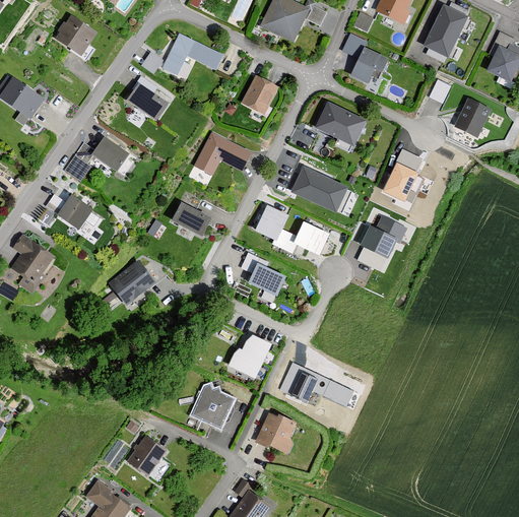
[(310,7),(294,0),(273,0),(260,26),(295,43),(310,7)]
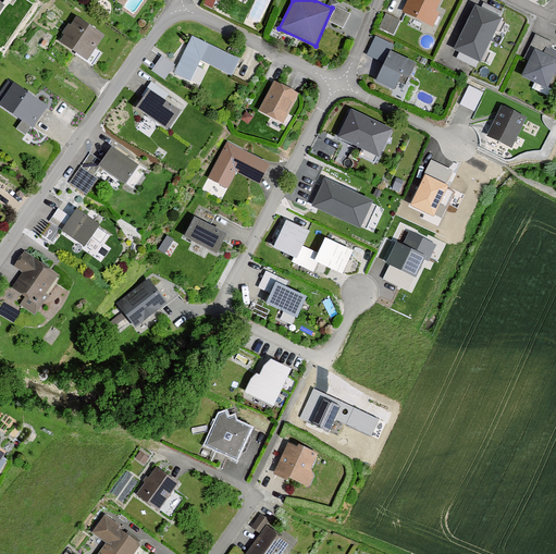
[(409,0),(404,11),(430,24),(442,0),(409,0)]
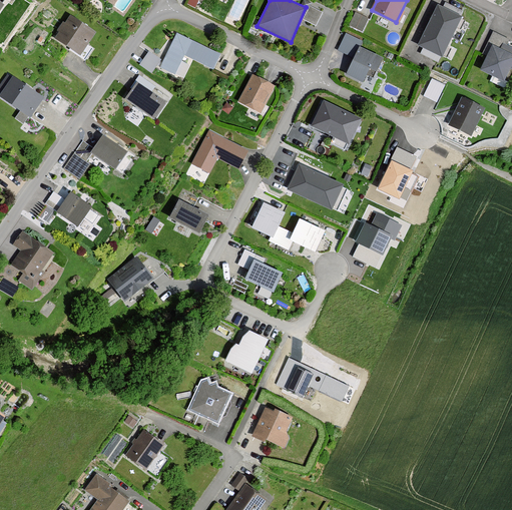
[(466,12),(442,0),(432,21),(456,33),(466,12)]
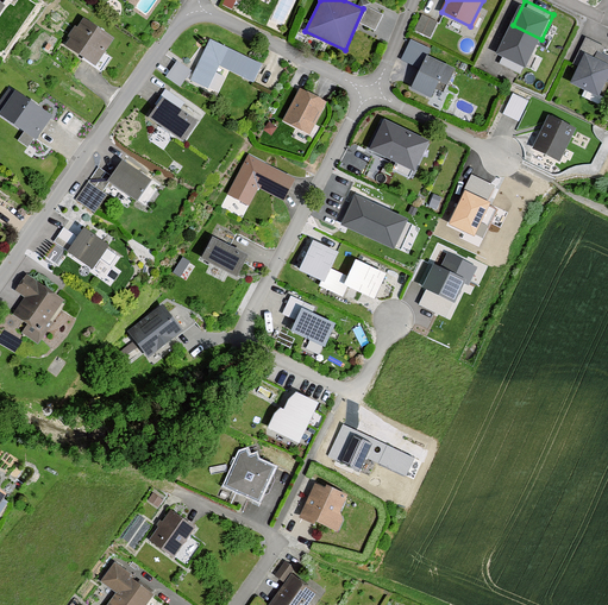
[(438,20),(424,13),(415,29),(431,36),(438,20)]
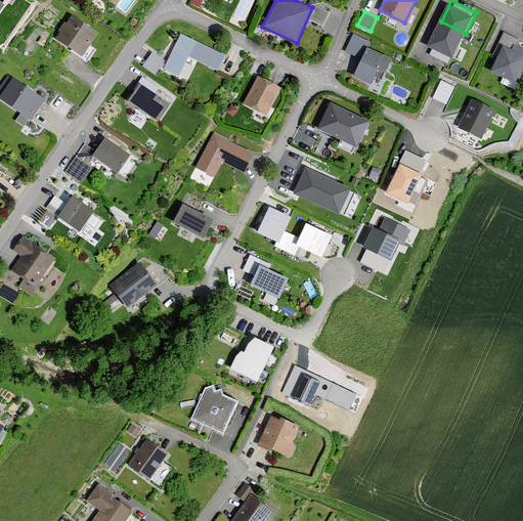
[(97,32),(71,14),(54,40),(81,56),(97,32)]
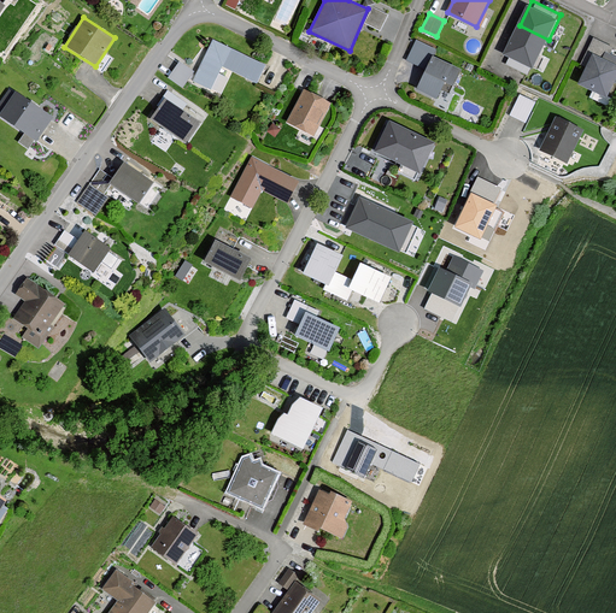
[(549,40),(520,25),(508,49),(537,64),(549,40)]
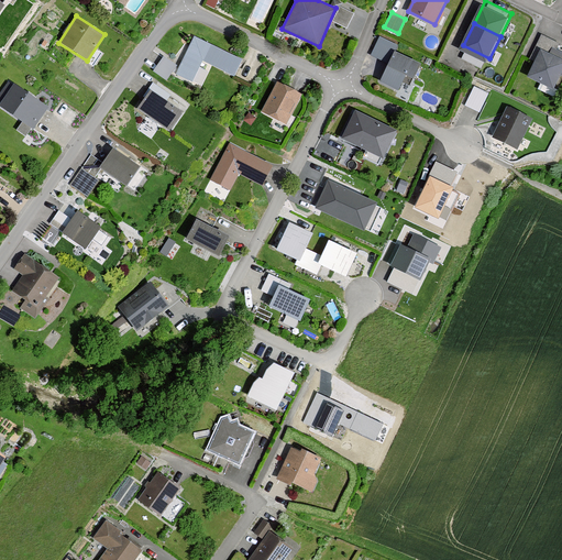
[(195,35),(194,39),(176,75),(193,83),(204,61),(233,75),(242,58),(195,35)]
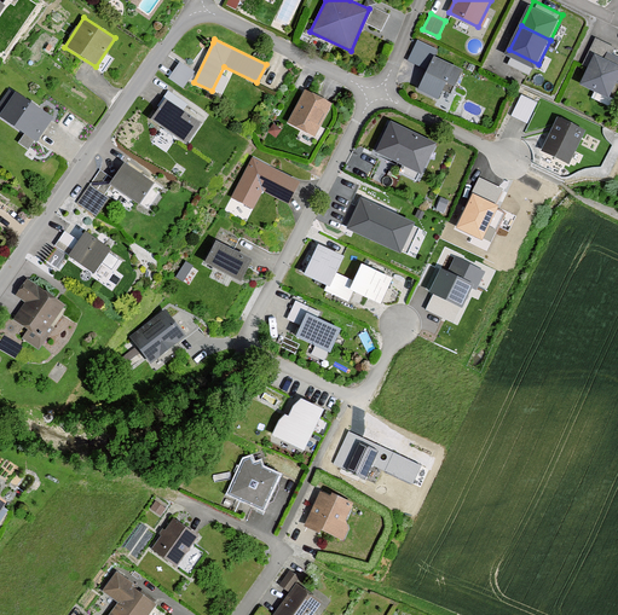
[(607,62),(594,54),(579,85),(607,98),(614,82),(617,83),(617,56),(611,53),(607,62)]
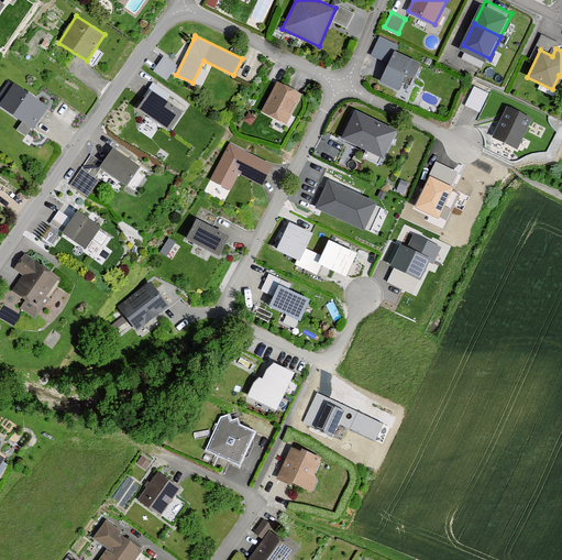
[(420,63),(394,51),(379,81),(398,90),(401,80),(410,85),(420,63)]
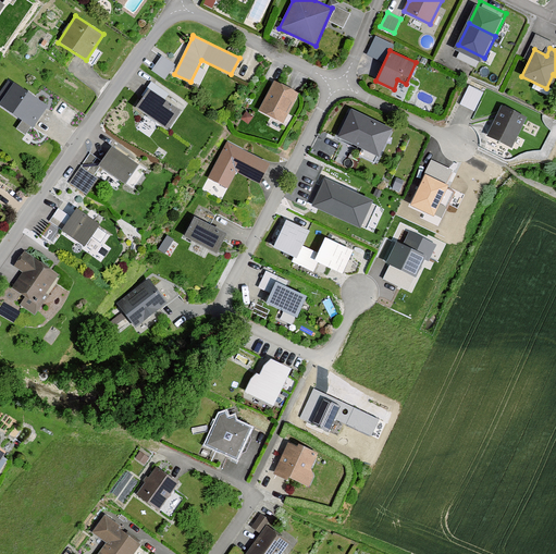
[(174,64),(163,56),(152,70),(164,78),(174,64)]
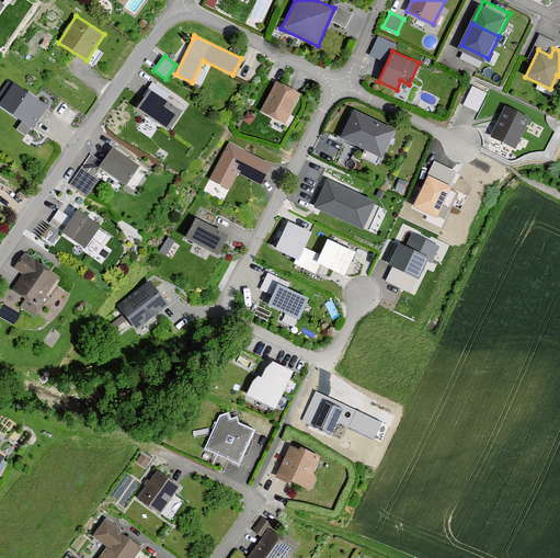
[(171,94),(153,82),(135,109),(167,129),(181,110),(168,101),(171,94)]
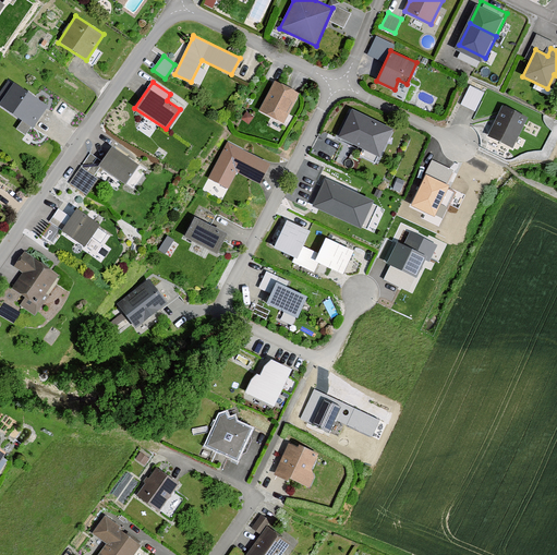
[(299,93),(275,82),(261,113),(285,124),(299,93)]
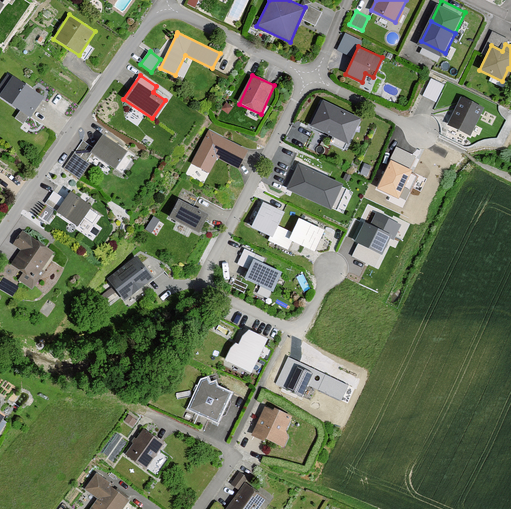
[(42,97),(12,77),(0,94),(0,96),(29,116),(42,97)]
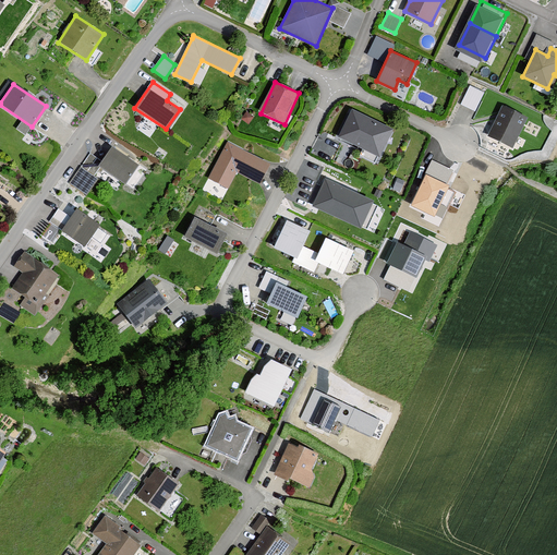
[(481,103),(467,96),(457,116),(470,122),(481,103)]
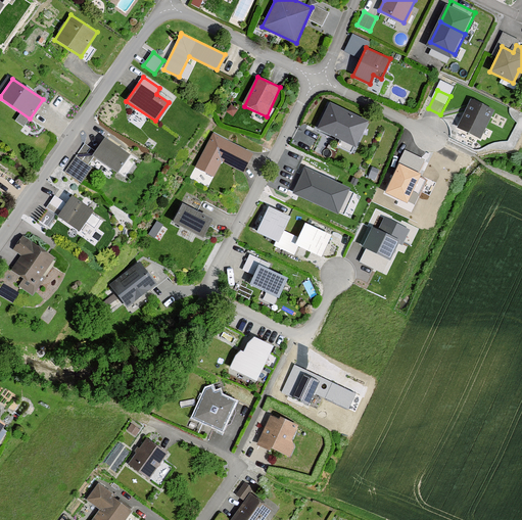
[(493,109),(471,99),(458,128),(480,138),(493,109)]
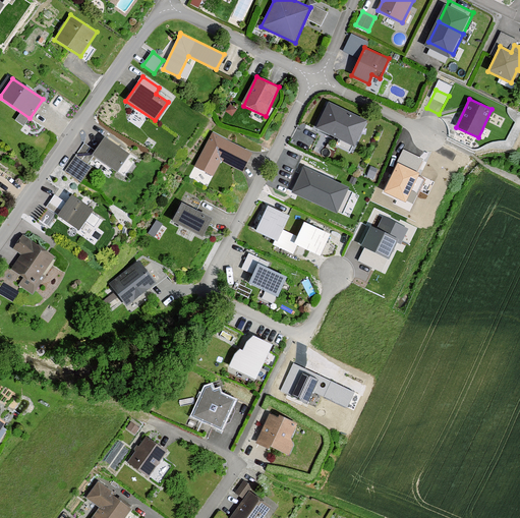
[(367,119),(327,101),(314,128),(354,147),(367,119)]
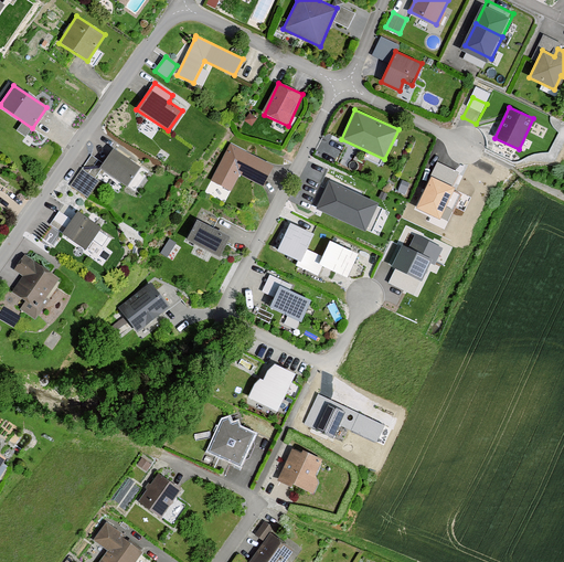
[(272,167),(231,145),(210,182),(230,192),(240,175),(262,187),(272,167)]
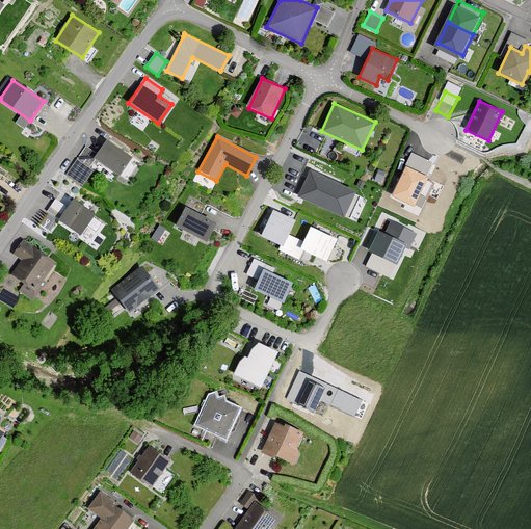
[(130,156),(106,140),(93,159),(117,176),(130,156)]
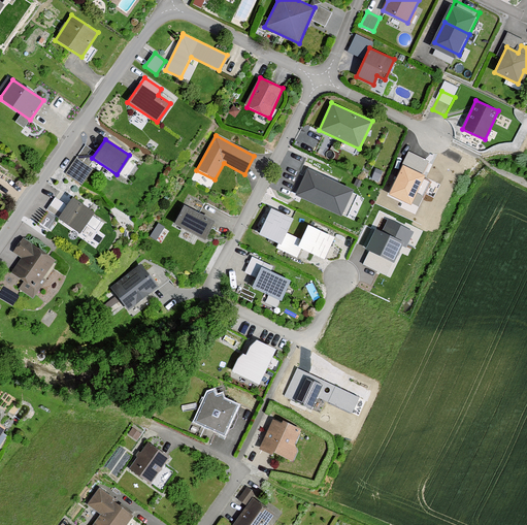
[(93,148),(86,143),(76,157),(84,161),(93,148)]
